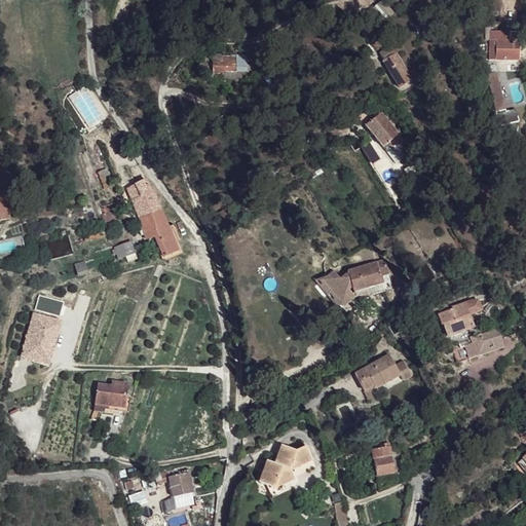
[(488,60),(521,61),(521,41),(520,41),(520,33),(488,32),(488,60)]
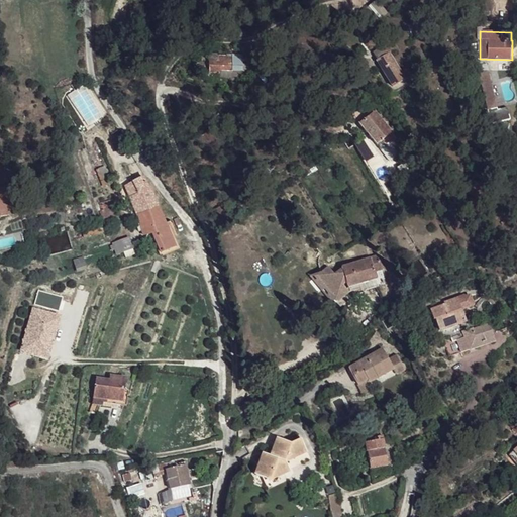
[(209,62),(219,62),(219,57),(220,54),(213,54),(214,56),(209,55),(209,62)]
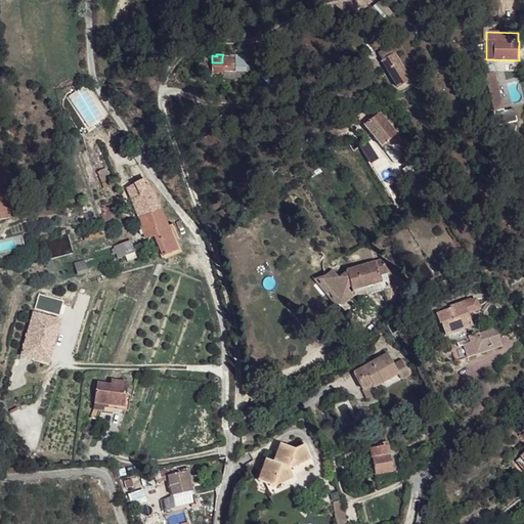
[(382,61),(394,83),(399,90),(410,82),(406,76),(394,54),(382,61)]
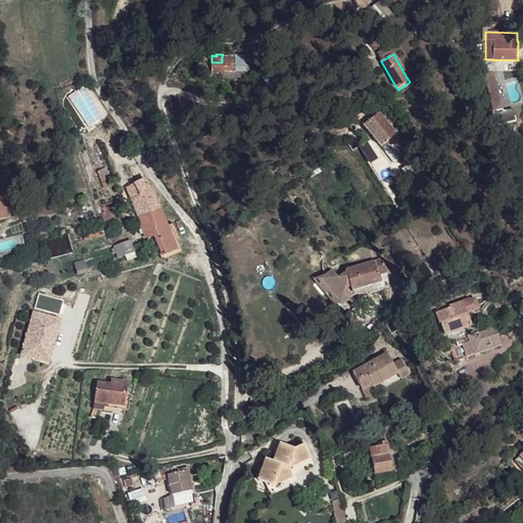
[(222,62),(211,62),(211,75),(225,75),(225,72),(237,72),(245,72),(249,72),(249,65),(245,65),(245,57),(237,57),(222,57),(222,62)]
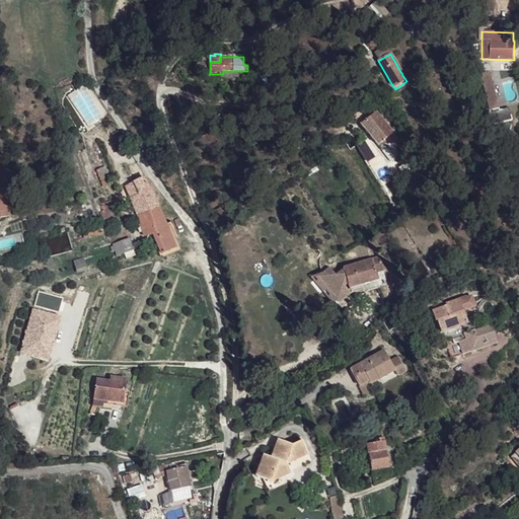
[(408,71),(402,75),(406,81),(413,78),(408,71)]
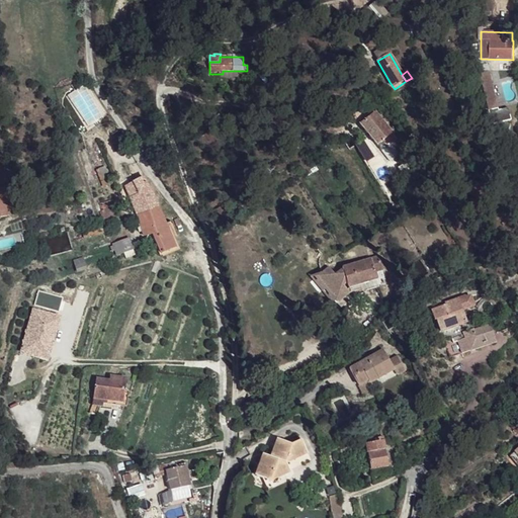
[(492,93),(485,94),(488,110),(498,108),(489,71),(487,72),(492,93)]
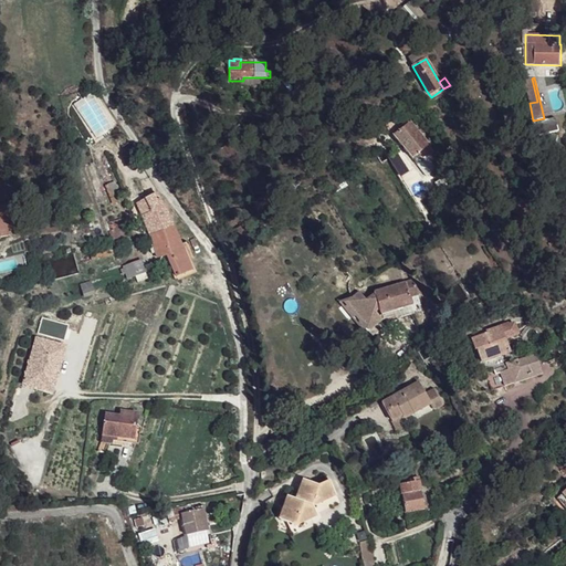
[(532,79),(524,81),(530,103),(537,102),(532,79)]
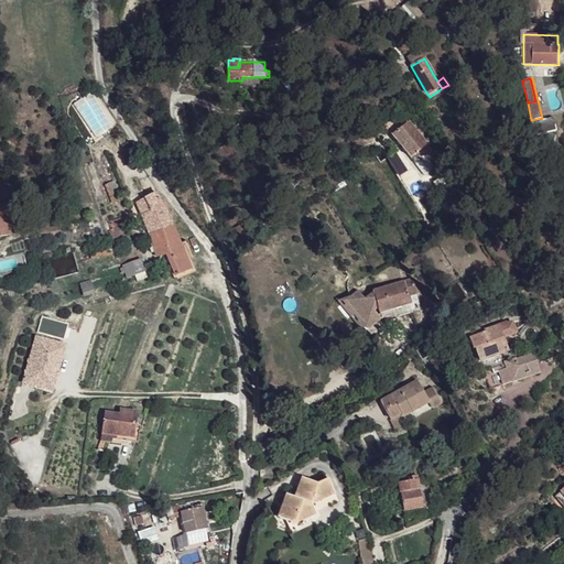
[(542,118),(531,120),(534,136),(556,131),(553,118),(542,120),(542,118)]
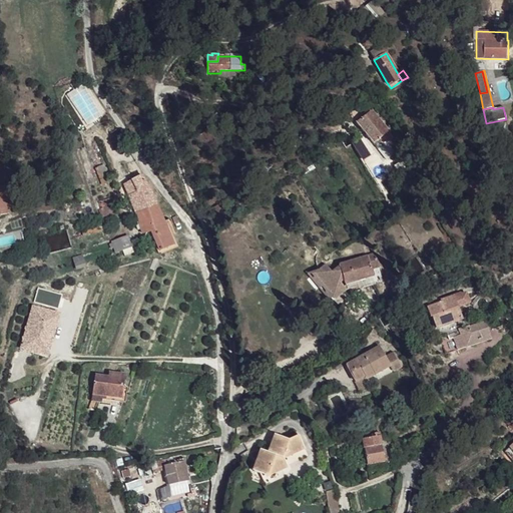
[(357,123),(374,144),(386,135),(388,133),(372,111),(357,123)]
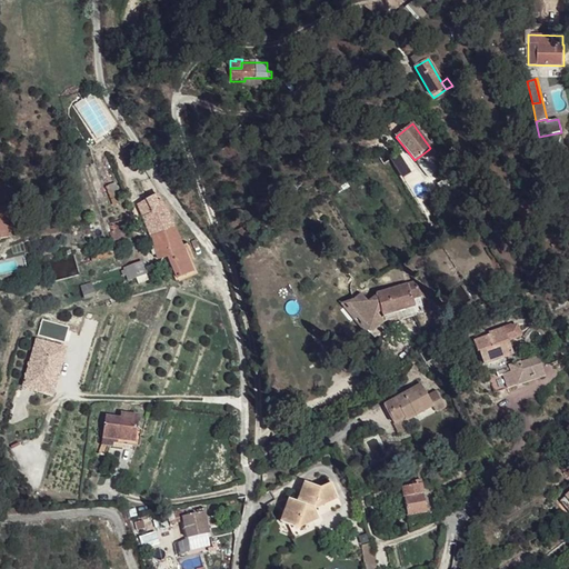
[(415,160),(420,167),(431,158),(433,157),(430,152),(428,150),(415,160)]
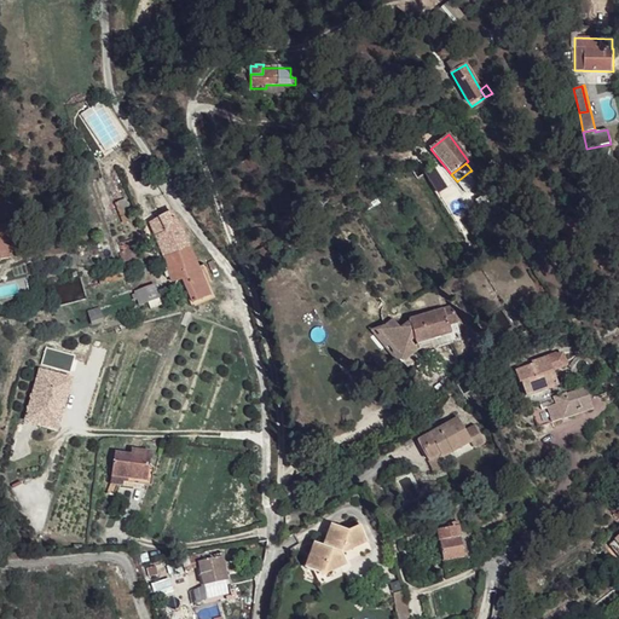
[(472,171),(475,175),(486,168),(484,163),(472,171)]
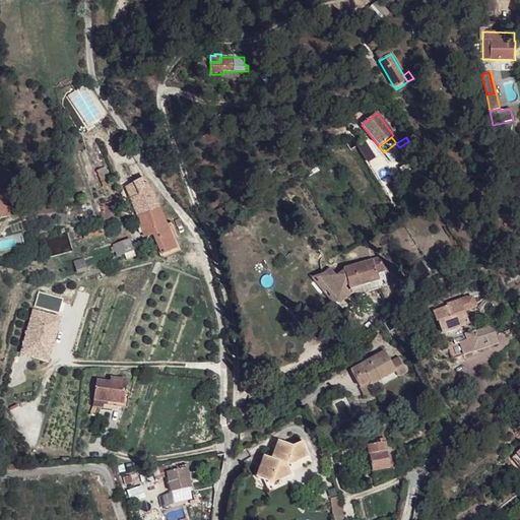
[(384,152),(390,160),(401,152),(394,144),(384,152)]
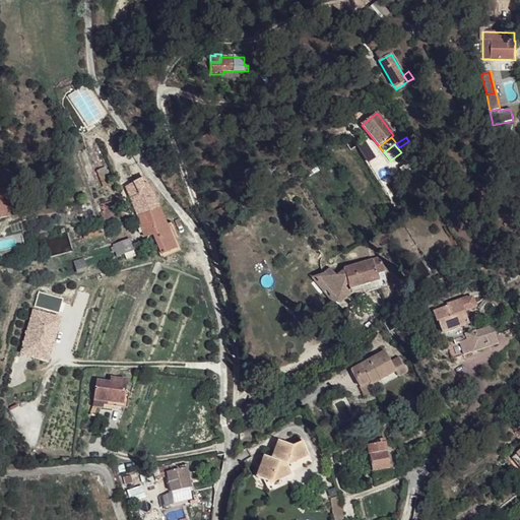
[(107,187),(113,185),(107,167),(101,170),(107,187)]
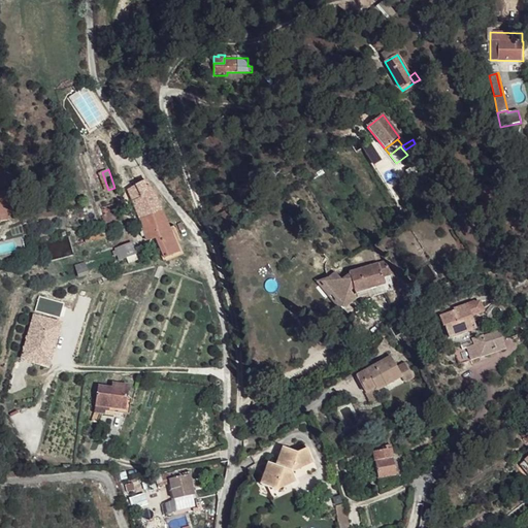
[(158,202),(146,180),(136,187),(141,196),(138,197),(140,199),(133,202),(141,221),(162,213),(158,202)]
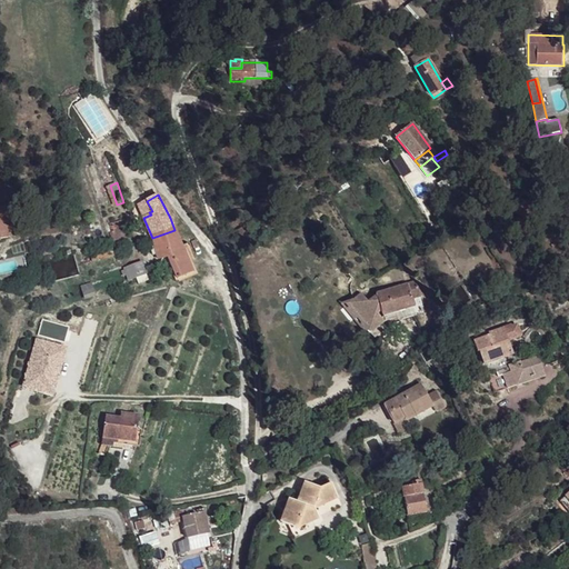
[(138,206),(143,218),(151,215),(149,212),(152,211),(147,201),(138,206)]
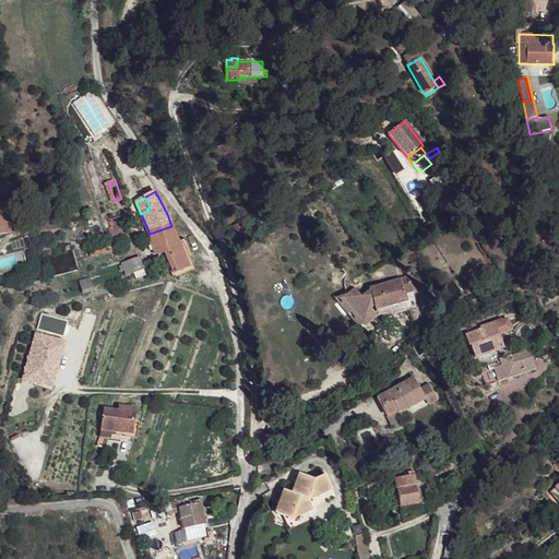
[(103,233),(93,202),(85,204),(83,205),(87,219),(80,222),(82,230),(93,227),(95,235),(103,233)]
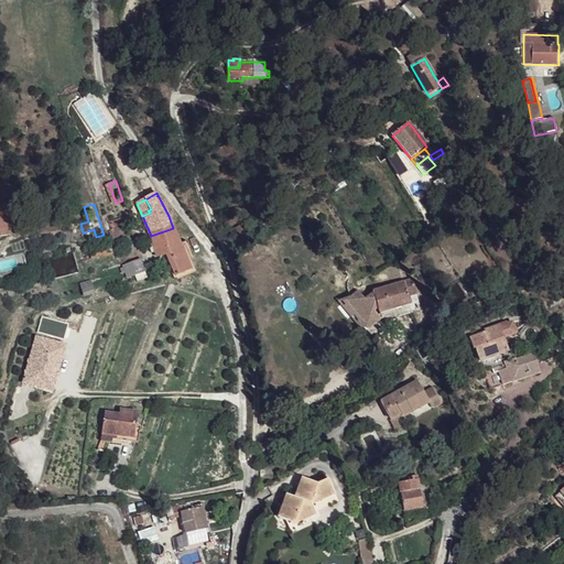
[(0,239),(1,239),(0,237),(0,235),(0,230),(10,229),(6,206),(0,207),(0,239)]
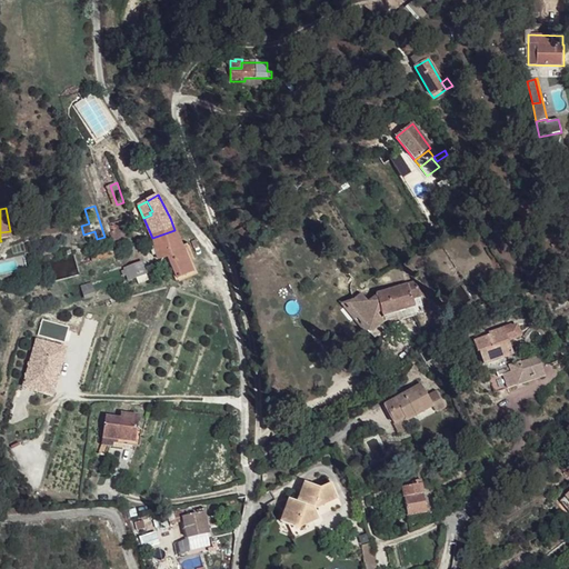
[(112,235),(126,231),(125,222),(110,226),(112,235)]
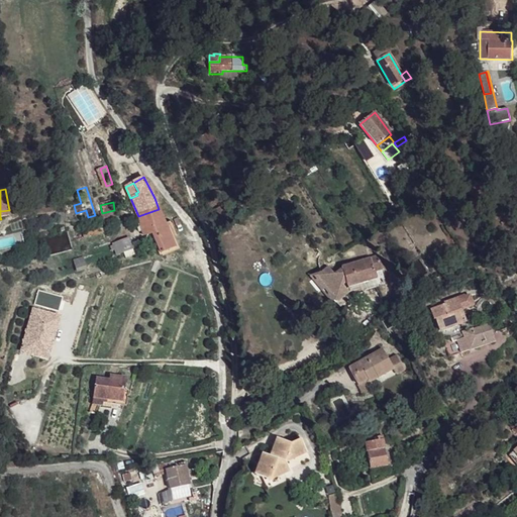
[(223,205),(215,211),(219,217),(227,211),(223,205)]
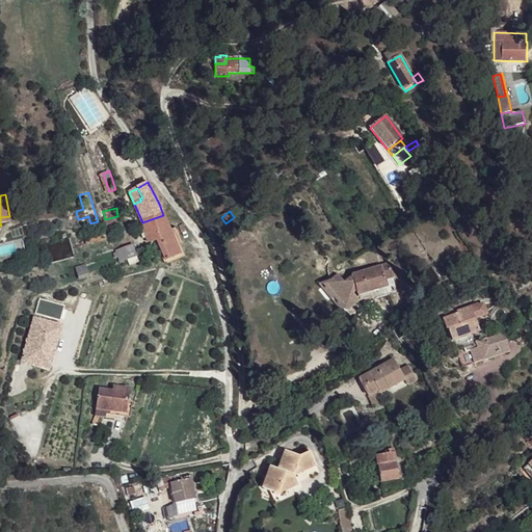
[(163,215),(142,222),(145,230),(149,242),(162,240),(157,227),(167,223),(163,215)]
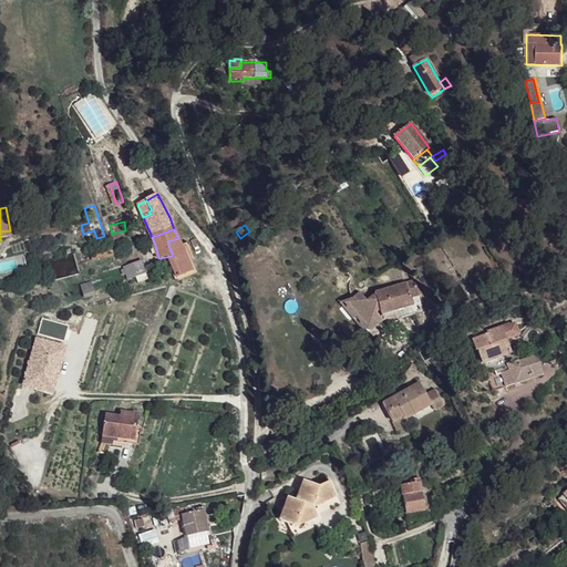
[(111,240),(112,245),(127,241),(125,230),(112,234),(110,234),(111,240)]
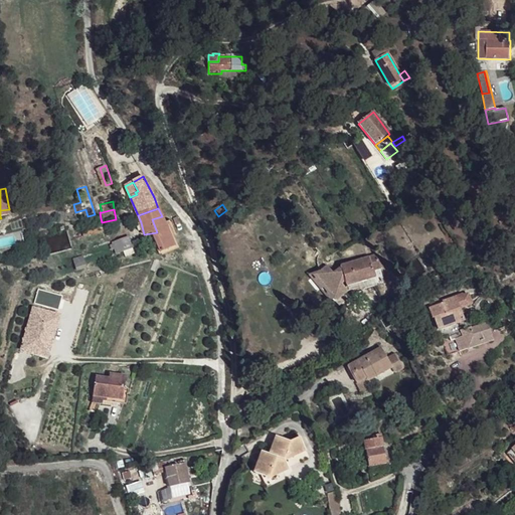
[(157,232),(168,229),(166,226),(164,220),(162,216),(152,219),(157,232)]
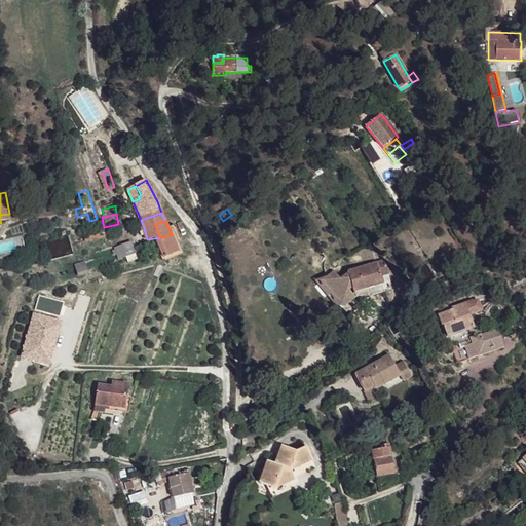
[(74,238),(76,246),(106,237),(104,230),(74,238)]
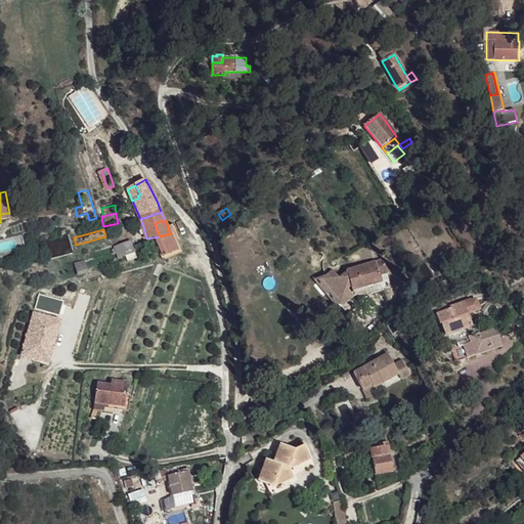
[(178,249),(171,233),(160,236),(166,251),(171,249),(175,251),(178,249)]
